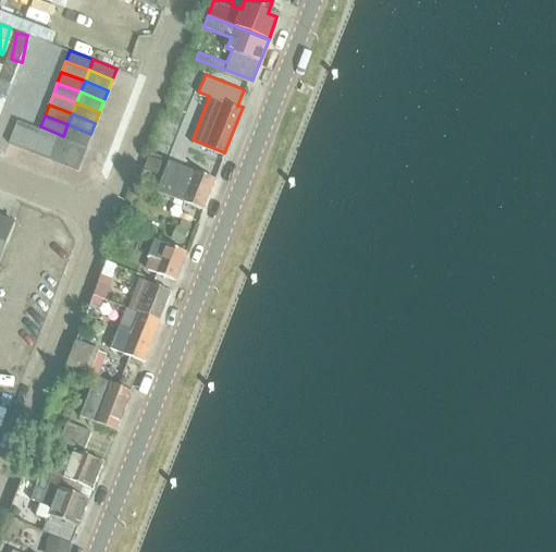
[(17,118),(9,139),(20,144),(28,122),(17,118)]
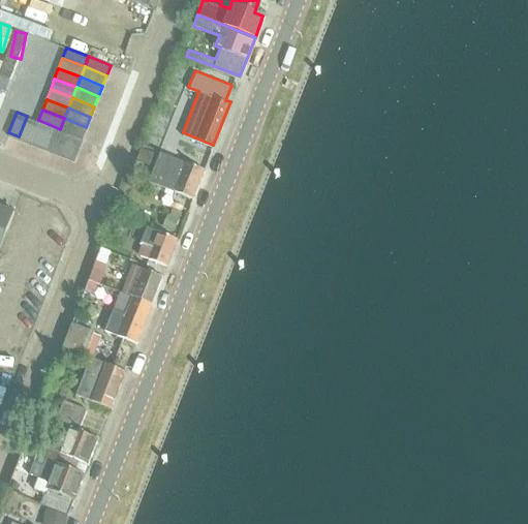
[(27,116),(19,136),(30,142),(38,120),(27,116)]
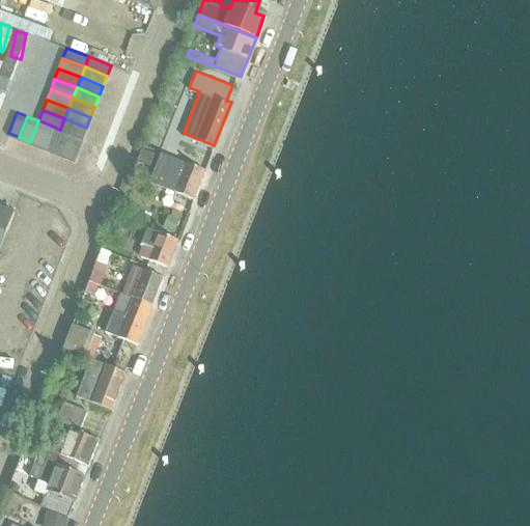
[(64,118),(60,130),(72,134),(82,138),(86,128),(64,118)]
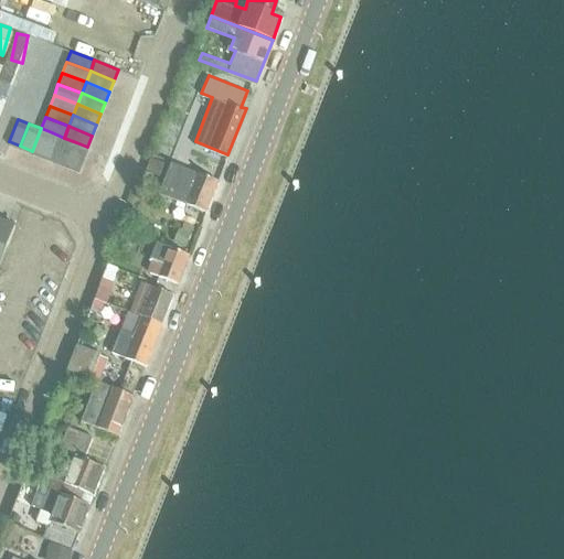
[(41,128),(32,151),(43,156),(52,132),(41,128)]
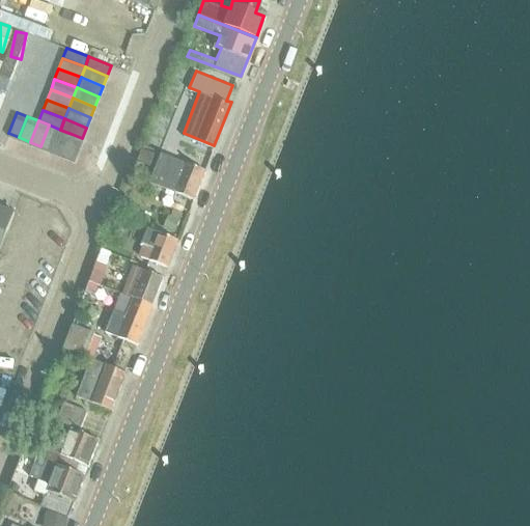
[(49,125),(40,146),(52,150),(60,130),(49,125)]
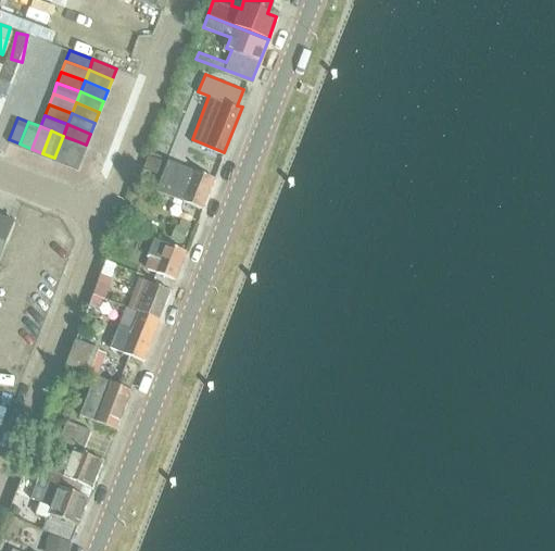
[(63,136),(54,158),(66,162),(75,140),(63,136)]
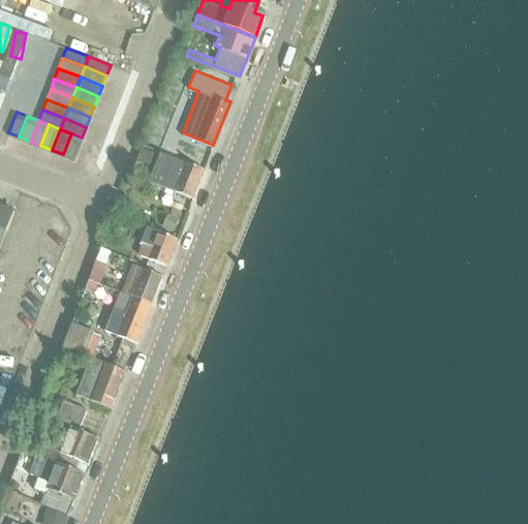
[(71,133),(63,154),(73,158),(82,137),(71,133)]
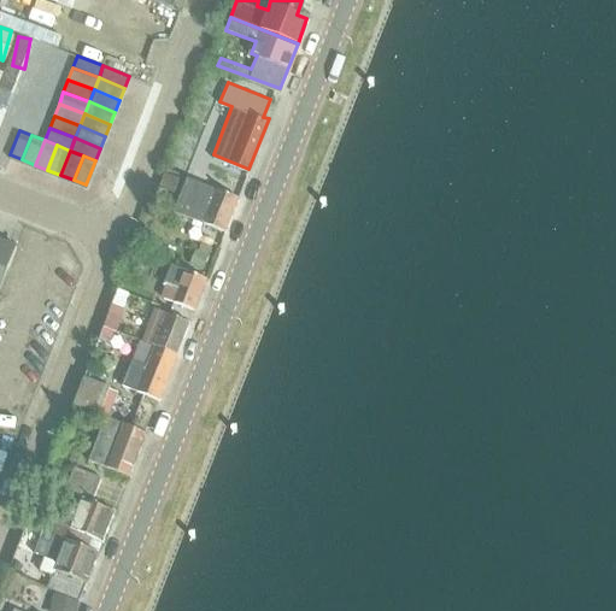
[(174,209),(224,229),(238,197),(187,176),(174,209)]
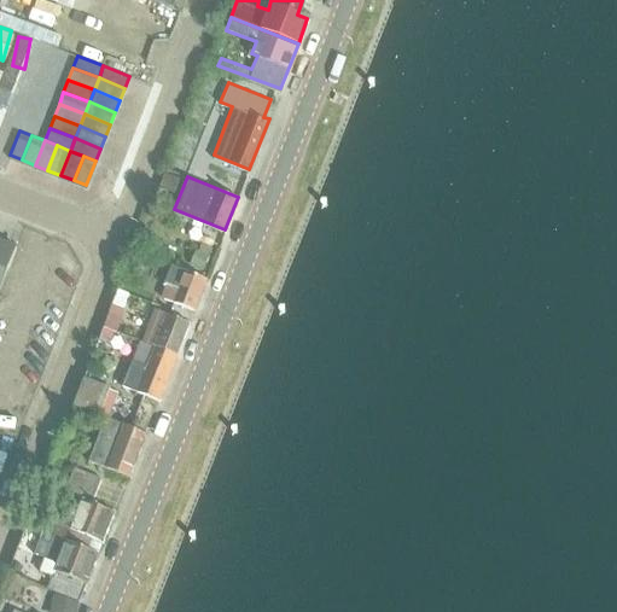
[(0,283),(16,244),(0,237),(0,283)]
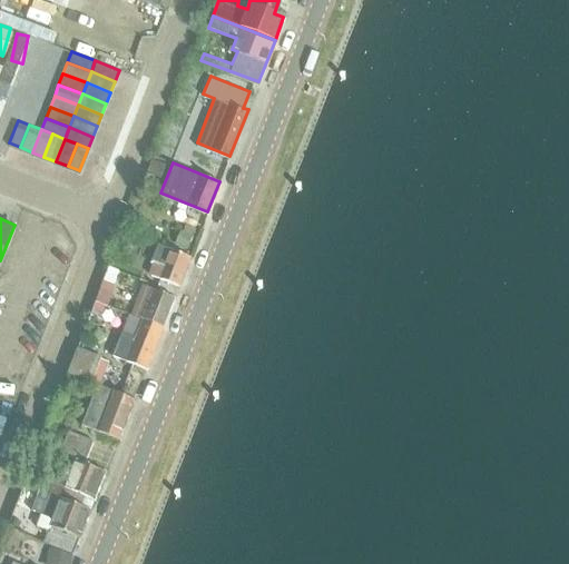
[(151,273),(179,284),(190,255),(159,243),(153,259),(156,260),(151,273)]
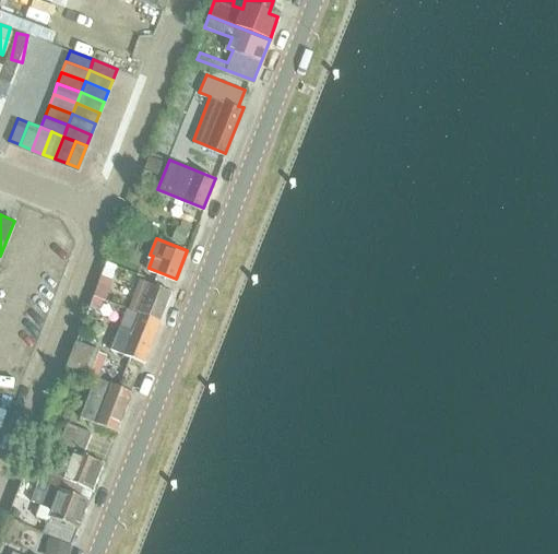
[(129,308),(140,313),(159,319),(170,292),(151,284),(151,283),(140,280),(129,308)]
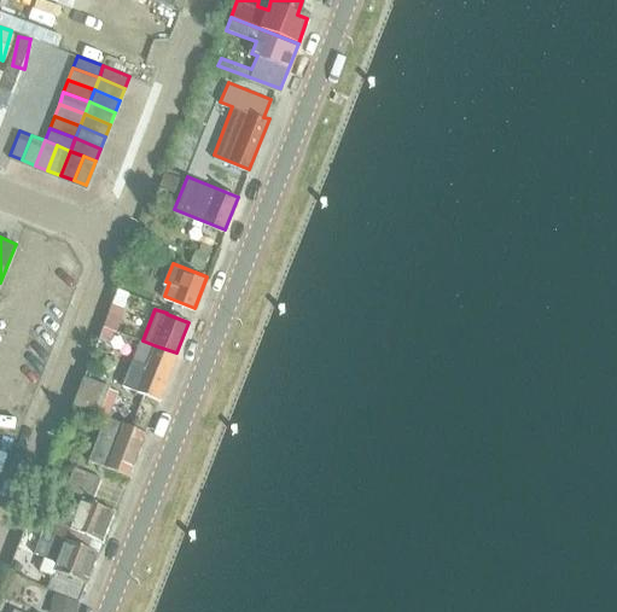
[(176,353),(155,345),(147,365),(132,360),(123,384),(159,397),(176,353)]
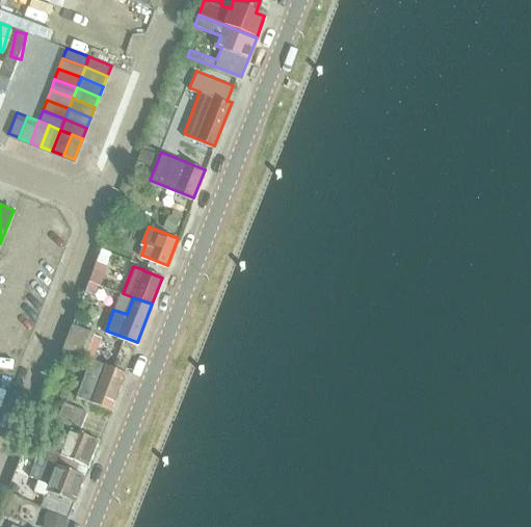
[(63,345),(85,353),(95,332),(73,323),(63,345)]
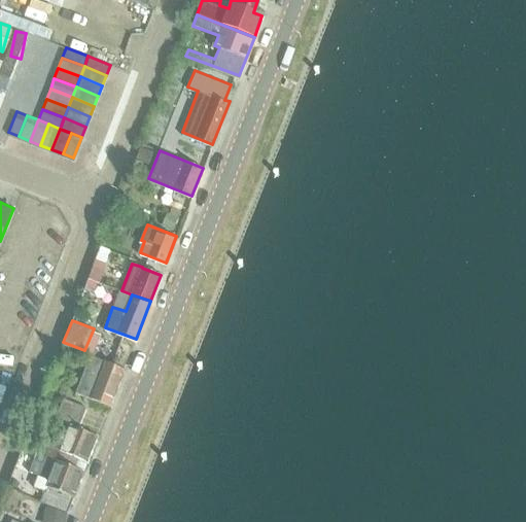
[(75,390),(110,405),(125,368),(90,354),(75,390)]
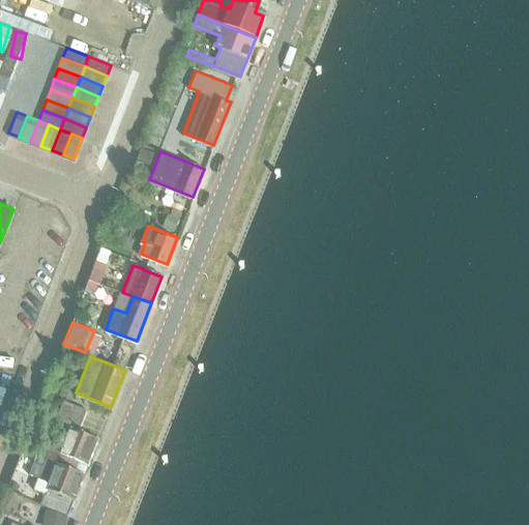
[(55,419),(79,429),(87,408),(63,399),(55,419)]
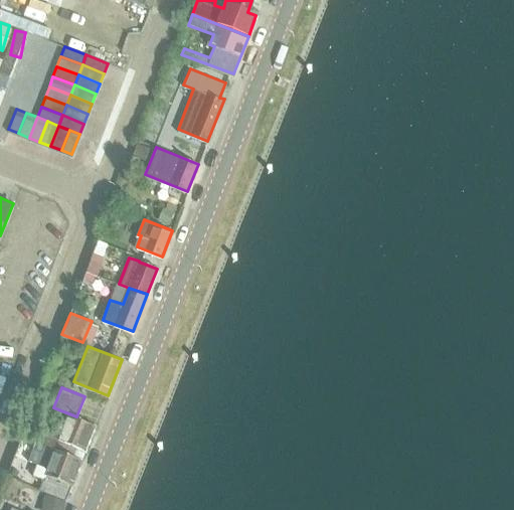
[(43,420),(35,441),(74,456),(78,447),(86,450),(96,426),(68,414),(63,429),(43,420)]
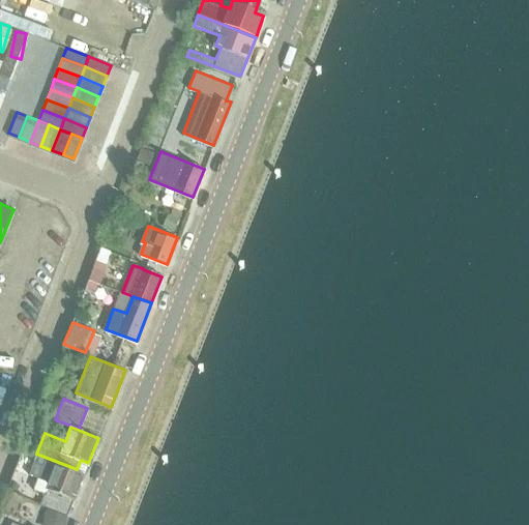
[(34,459),(29,473),(36,476),(32,487),(45,492),(40,503),(68,514),(75,499),(85,472),(77,469),(36,454),(34,459)]
